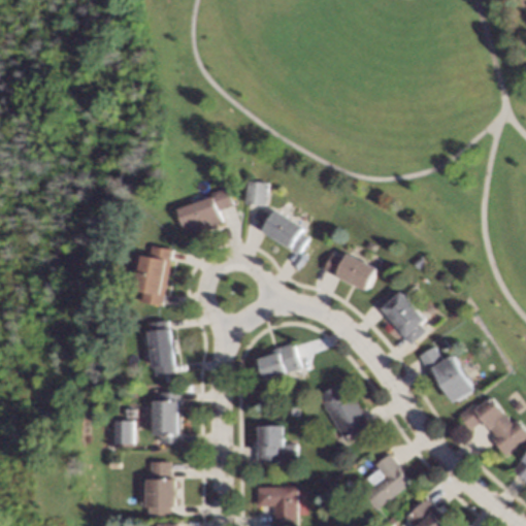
[(266,183),(265,207),(242,205),(244,181),(266,183)]
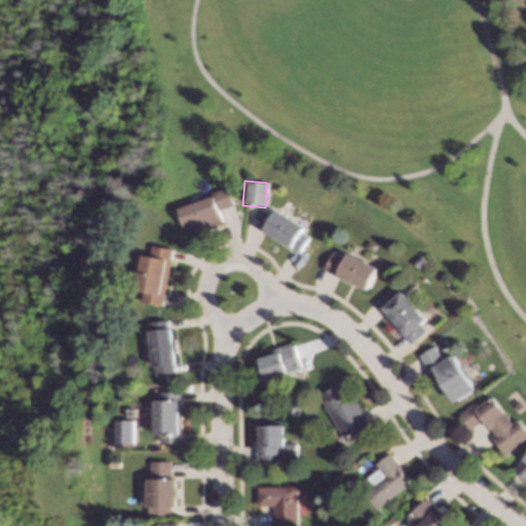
[(232,206),(218,211),(222,223),(216,225),(217,227),(192,235),(192,233),(185,236),(176,209),(211,197),(209,194),(226,188),(232,206)]
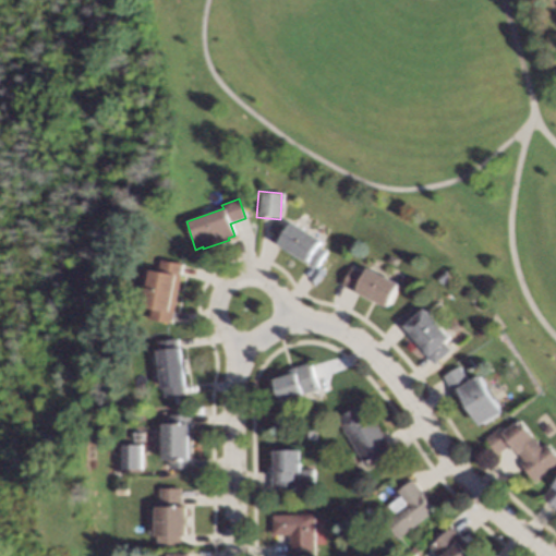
[(319,240),(316,246),(325,252),(314,269),(304,264),(305,262),(278,244),(277,246),(268,241),(279,224),(287,228),(291,222),(319,240)]
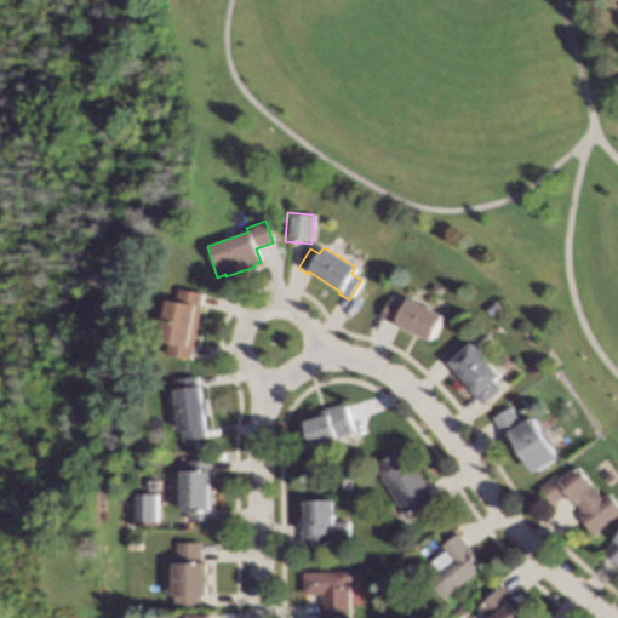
[(202,295),(189,359),(166,355),(169,343),(160,342),(167,301),(176,302),(178,290),(202,295)]
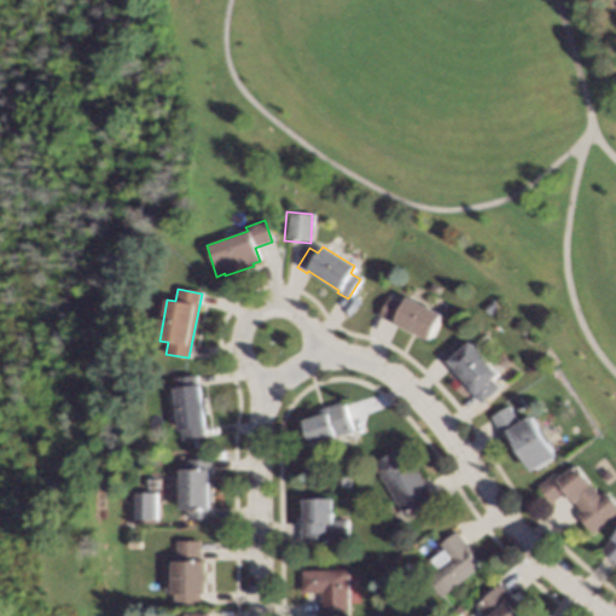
[(440,314),(428,341),(377,318),(387,298),(401,304),(405,297),(440,314)]
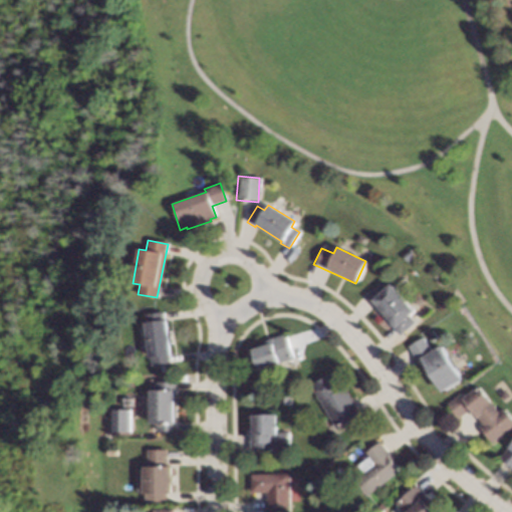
[(413,256),(405,262),(401,255),(409,250),(413,256)]
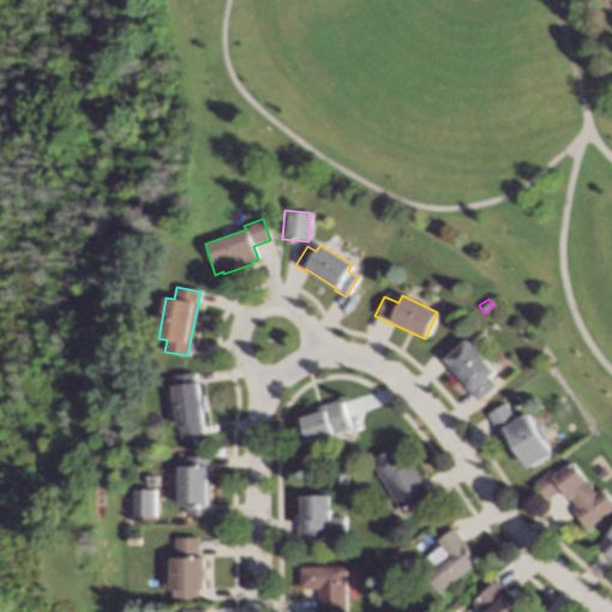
[(459,346),(466,340),(495,372),(489,379),(495,387),(477,402),(435,354),(453,339),(459,346)]
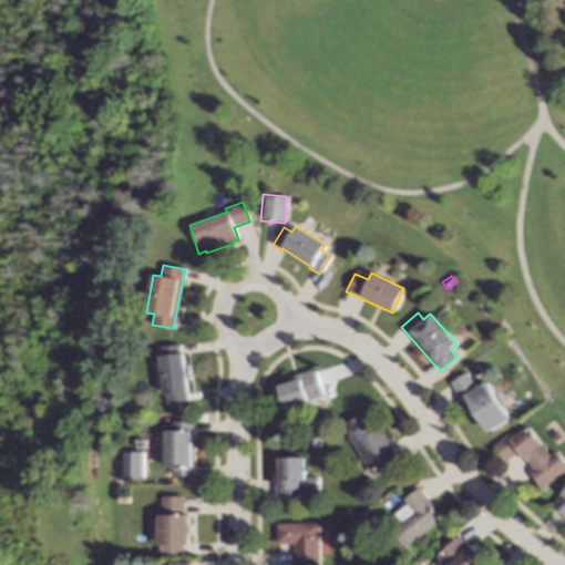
[(181,353),(184,353),(188,392),(186,392),(187,401),(166,404),(158,347),(180,345),(181,353)]
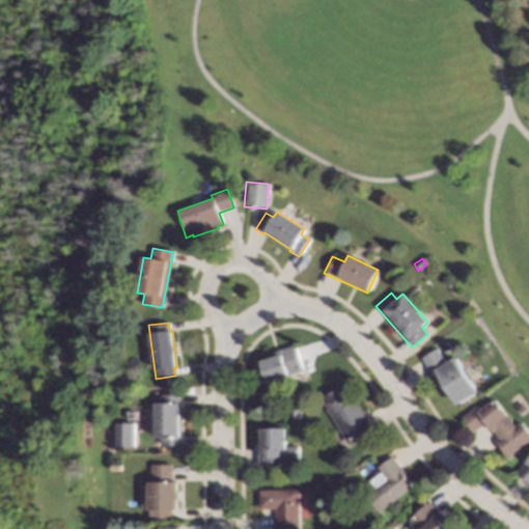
[(448,350),(444,354),(438,345),(443,342),(448,350)]
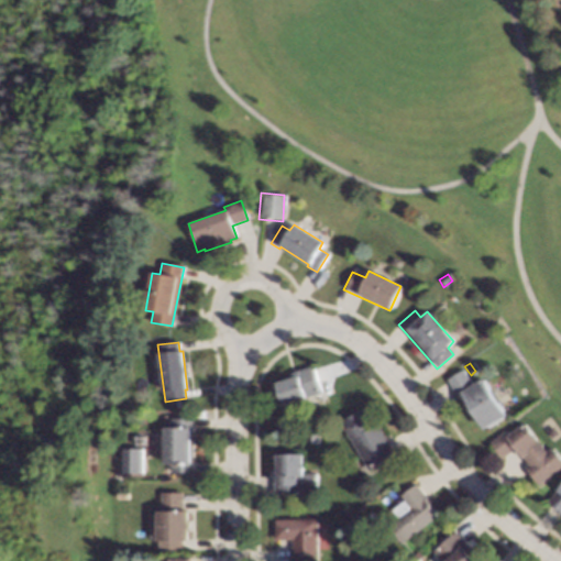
[(320,393),(283,406),(275,384),(289,378),(288,375),(311,367),(320,393)]
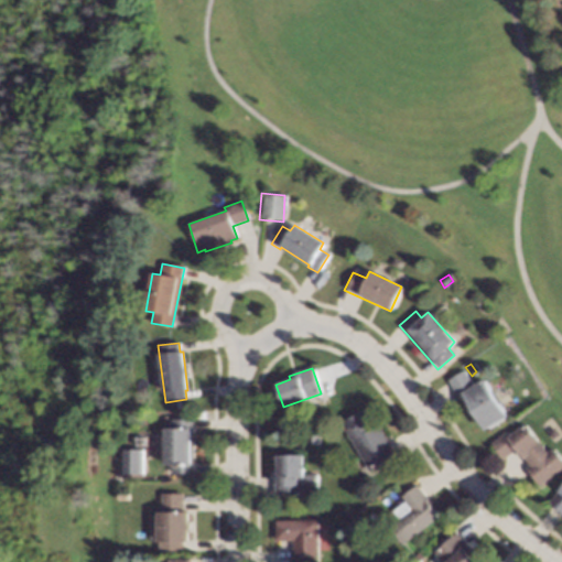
[(472,387),(483,380),(506,417),(484,431),(476,419),(474,420),(460,397),(457,398),(446,381),(463,371),(472,387)]
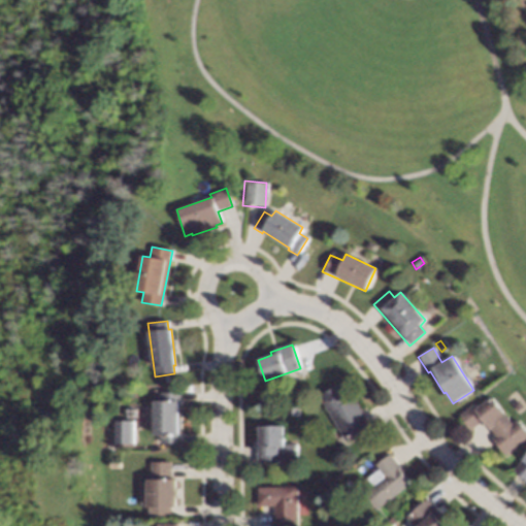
[(350,401),(353,399),(369,426),(344,441),(317,396),(338,383),(350,401)]
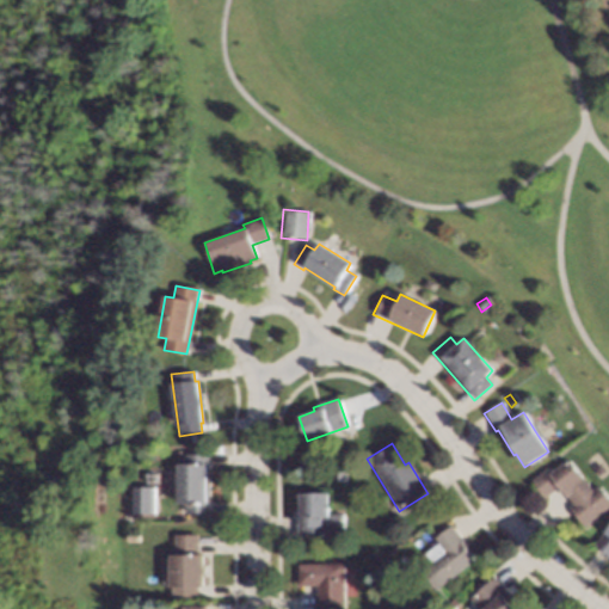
[(208,514),(186,514),(186,504),(178,504),(178,466),(185,465),(185,455),(207,455),(208,514)]
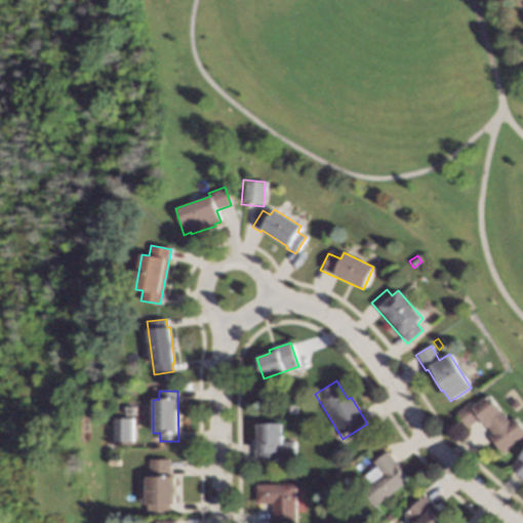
[(507,421),(513,417),(522,431),(522,435),(499,452),(488,437),(490,435),(478,419),(466,429),(455,414),(470,403),(472,406),(487,394),(507,421)]
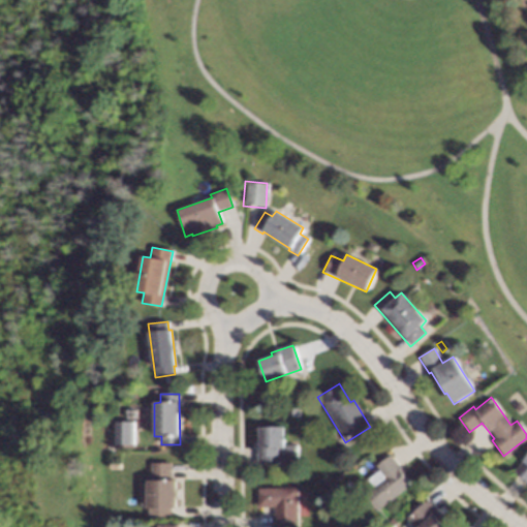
[(134,419),(125,419),(125,410),(134,410),(134,419)]
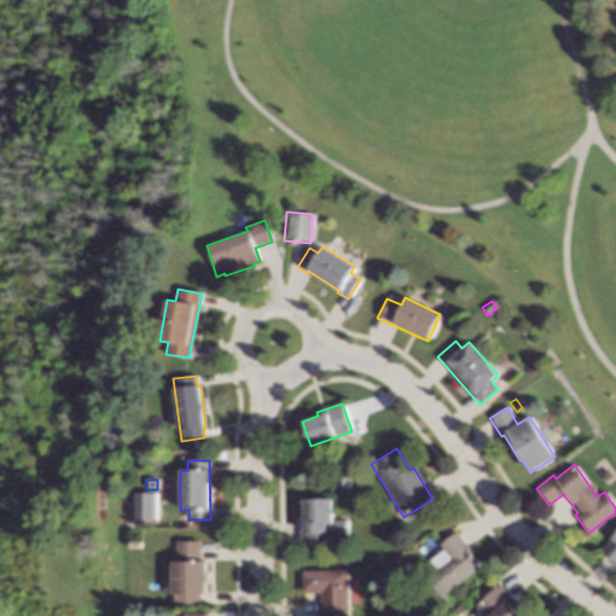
[(347,489),(333,489),(333,480),(347,480),(347,489)]
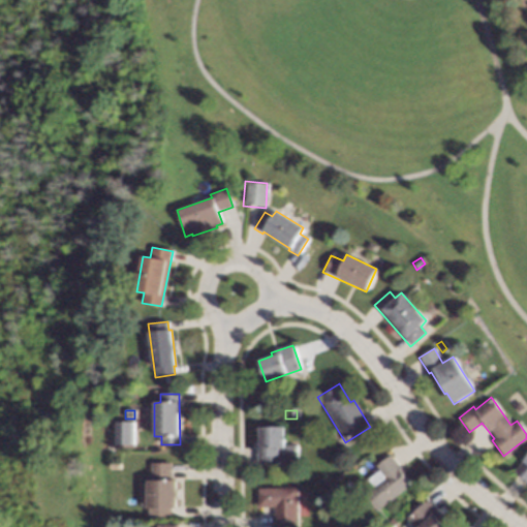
[(114,446),(132,446),(132,423),(113,423),(114,446)]
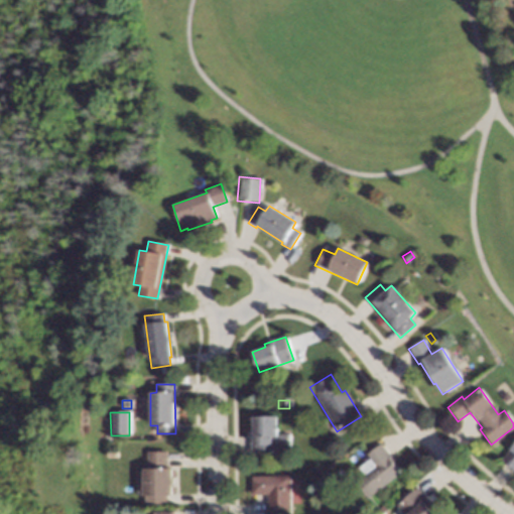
[(277,451),(250,452),(249,436),(252,436),(251,417),(276,416),(277,451)]
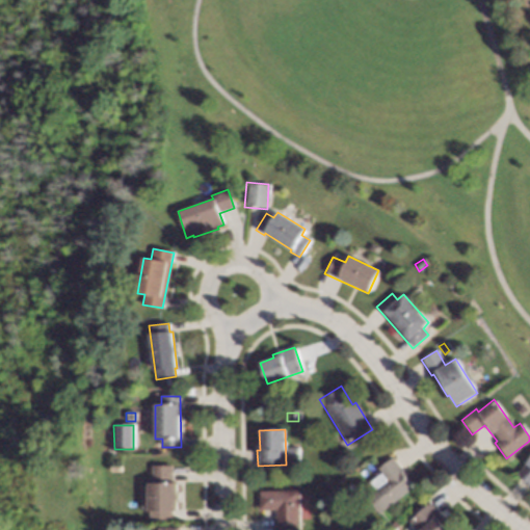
[(407,478),(405,480),(412,487),(378,514),(365,498),(387,480),(377,469),(391,457),(407,478)]
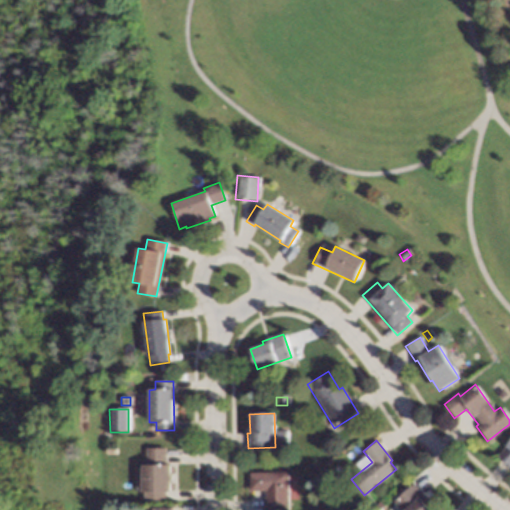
[(509,468),(497,457),(509,441),(509,468)]
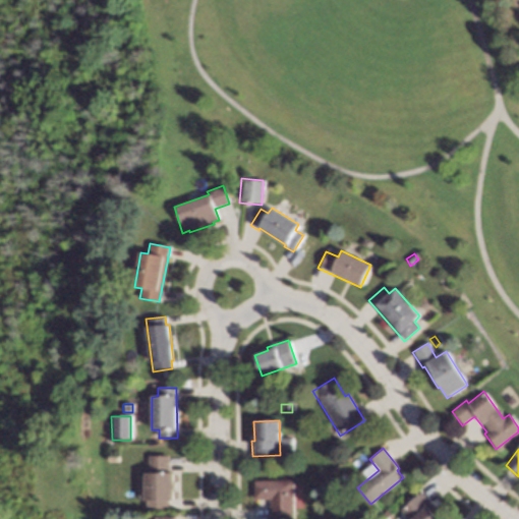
[(168,473),(174,473),(174,501),(147,501),(147,473),(149,473),(149,456),(168,456),(168,473)]
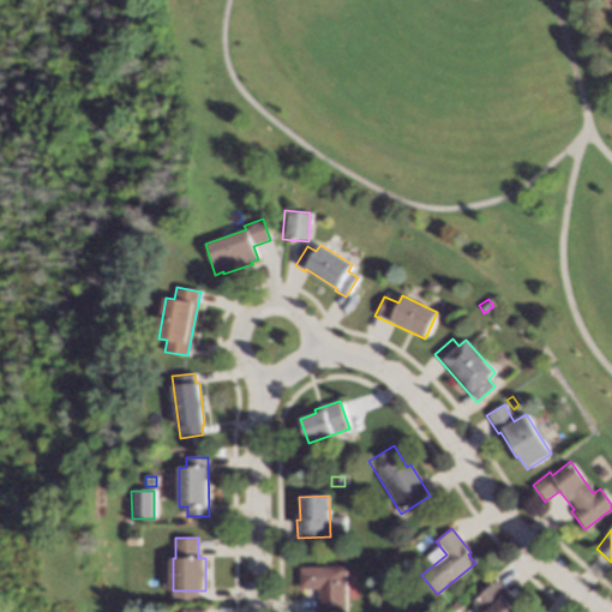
[(317,611),(317,589),(299,589),(298,568),(343,567),(343,611),(317,611)]
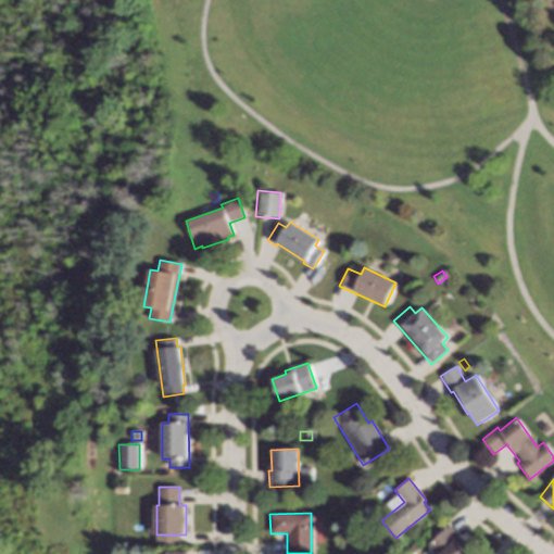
[(465,544),(462,549),(466,553),(435,553),(427,544),(449,526),(465,544)]
